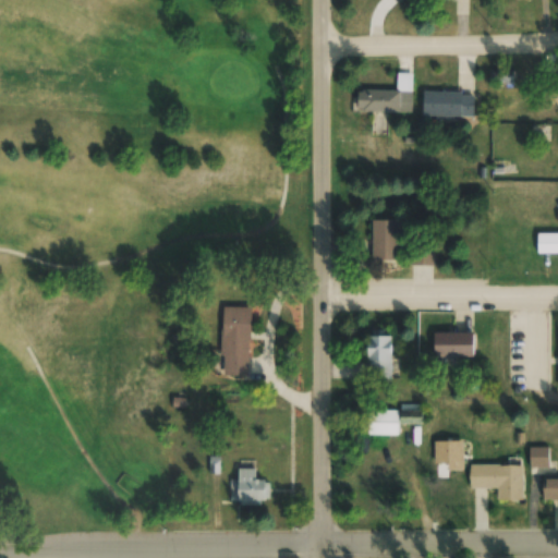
[(413,74),(397,73),(397,91),(358,89),(358,111),(412,112),(413,74)]
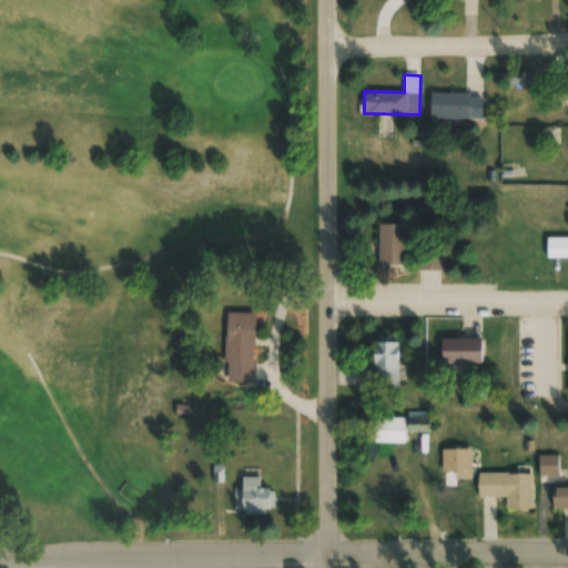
[(483,118),(483,94),(430,94),(430,118),(483,118)]
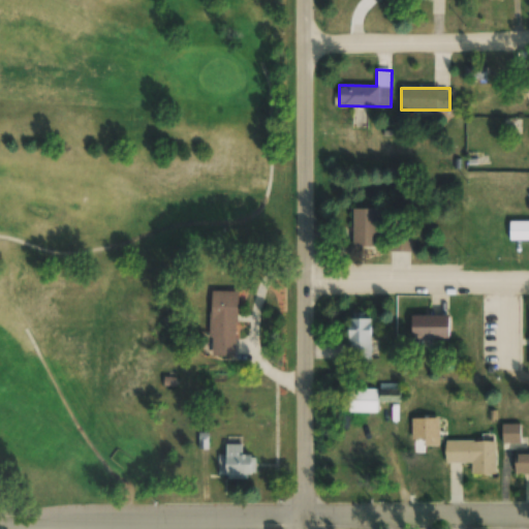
[(352,209),(352,249),(377,249),(377,209),(352,209)]
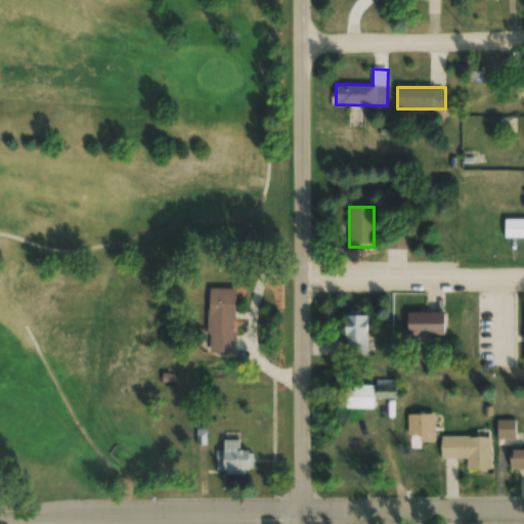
[(523,219),(505,220),(505,239),(523,239),(523,219)]
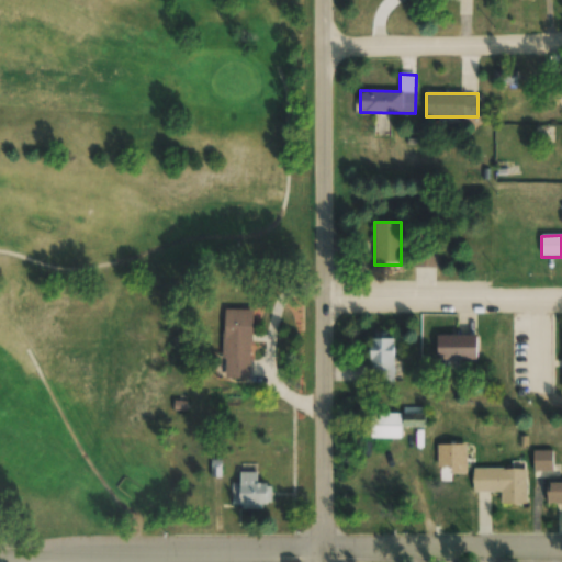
[(413,246),(413,268),(438,268),(438,246),(413,246)]
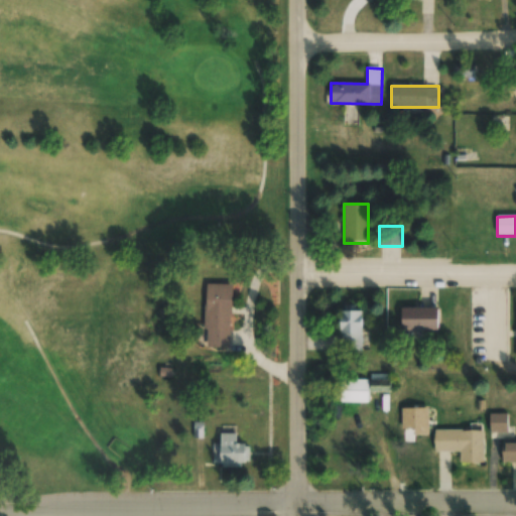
[(204,282),(229,282),(227,344),(203,342),(204,282)]
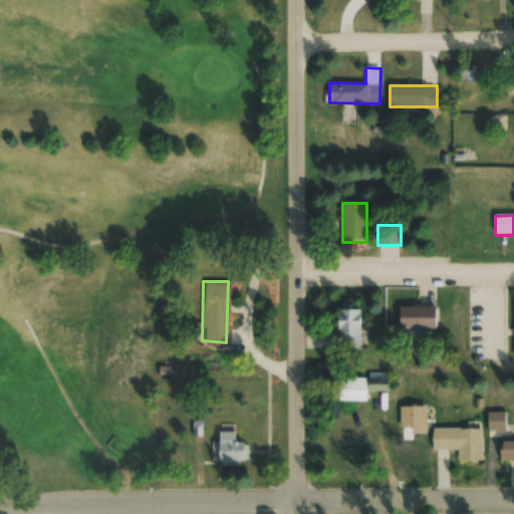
[(437,307),(401,307),(401,329),(437,329),(437,307)]
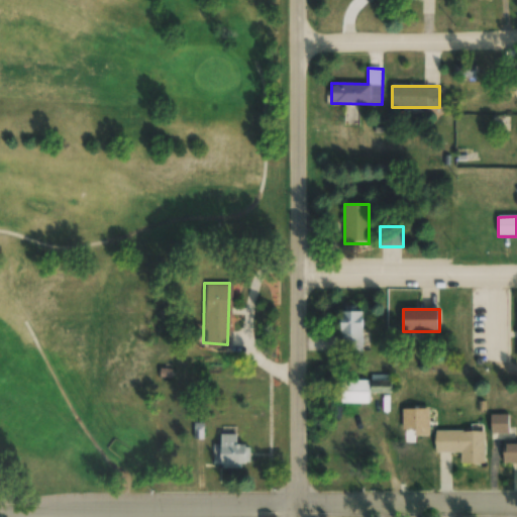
[(340,350),(363,350),(363,311),(340,311),(340,350)]
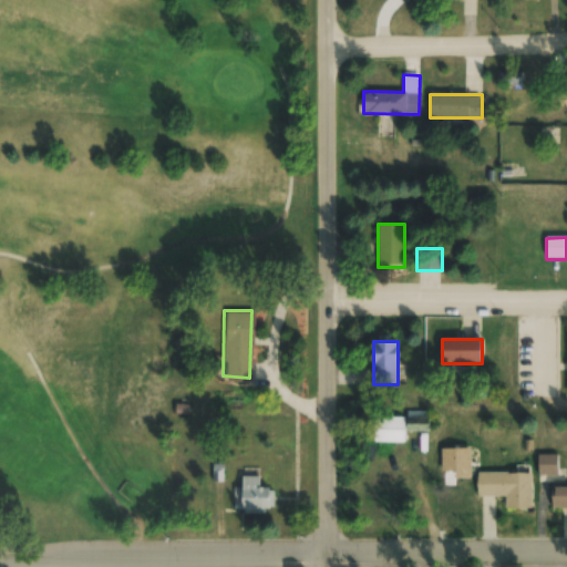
[(173,401),(185,401),(184,412),(173,411),(173,401)]
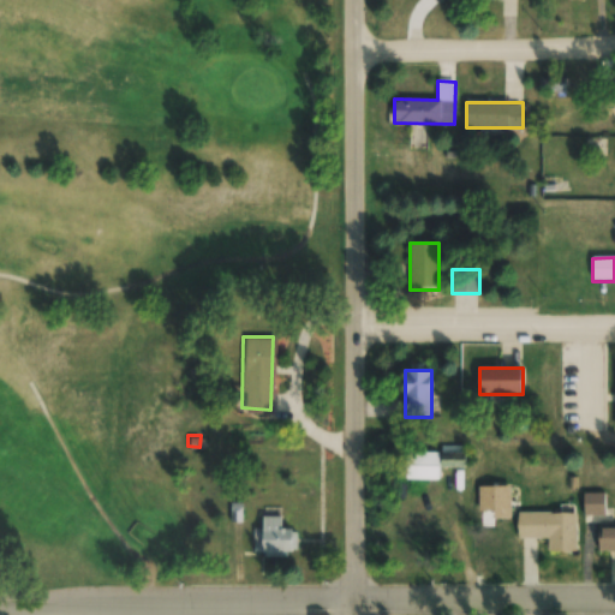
[(465,447),(441,447),(441,452),(406,452),(406,481),(439,482),(439,469),(465,469),(465,447)]
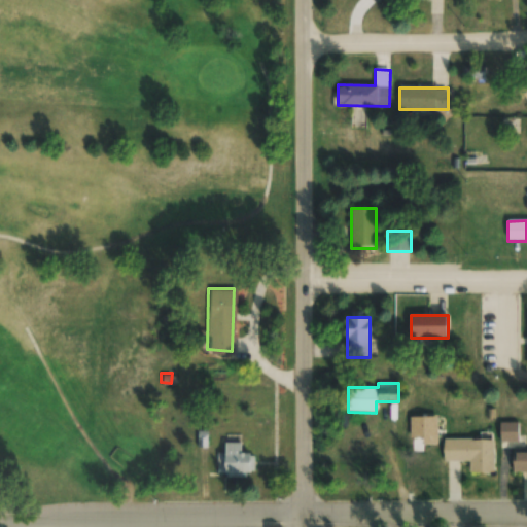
[(518,422),(500,422),(500,441),(518,441),(518,422)]
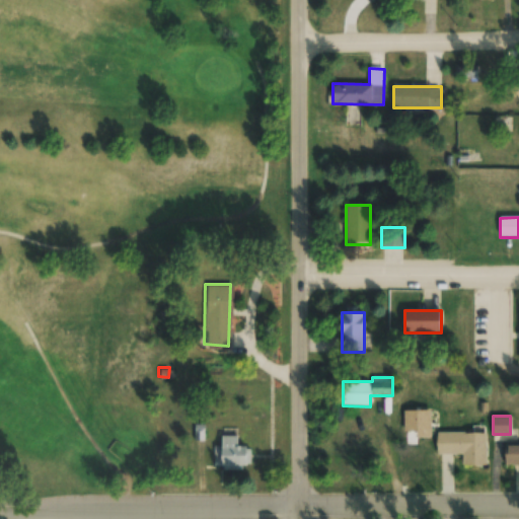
[(214,432),(214,465),(243,466),(242,434),(214,432)]
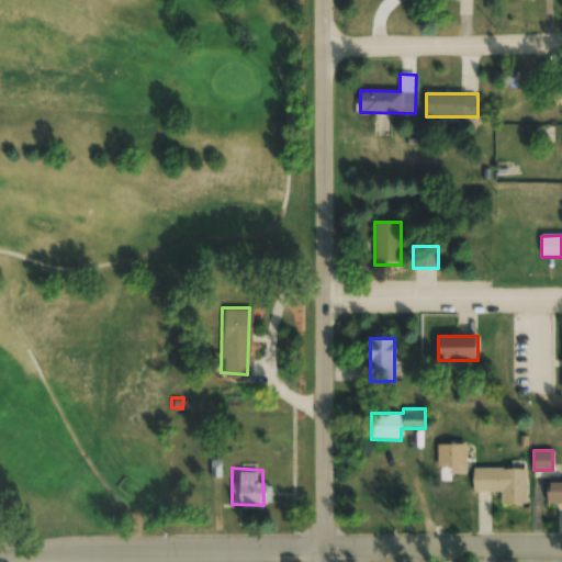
[(474,492),(502,492),(502,505),(527,505),(527,469),(474,469),(474,492)]
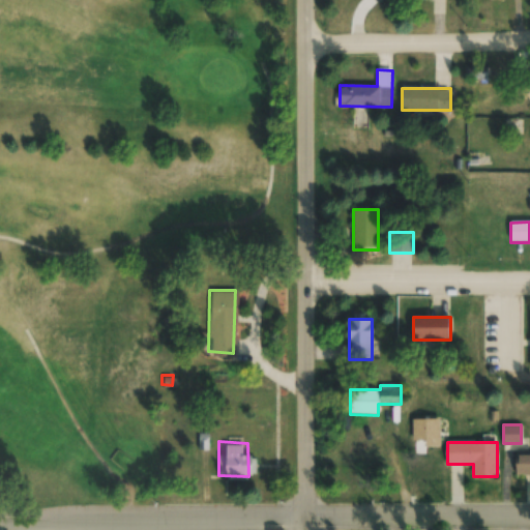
[(439,479),(439,447),(409,447),(409,479),(439,479)]
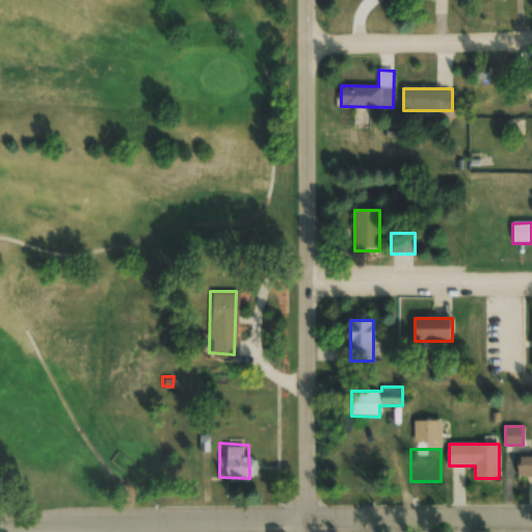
[(350,480),(370,480),(370,451),(350,451),(350,480)]
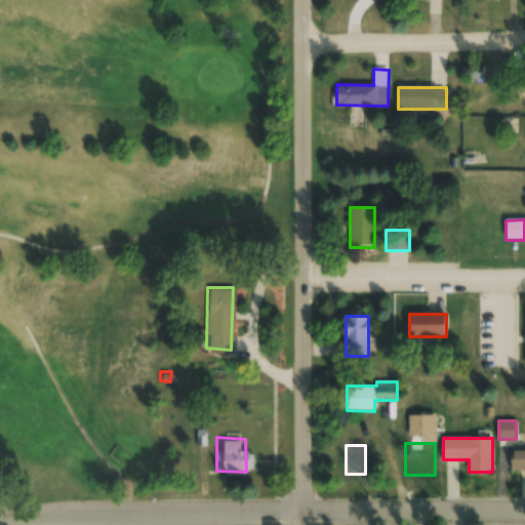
[(524,470),(524,448),(511,448),(511,471),(524,470)]
